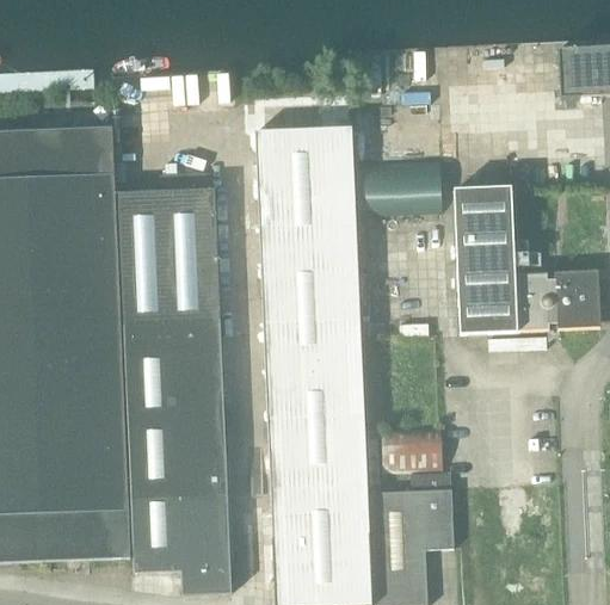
[(558,47),(560,97),(580,96),(580,93),(609,91),(609,44),(577,47),(577,45),(558,47)]
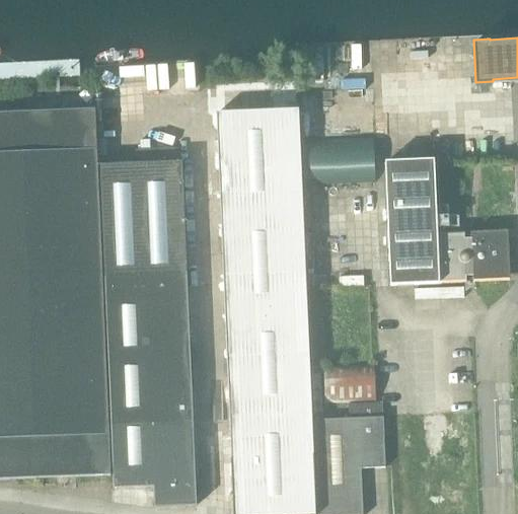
[(302,87),(304,132),(374,129),(372,84),(302,87)]
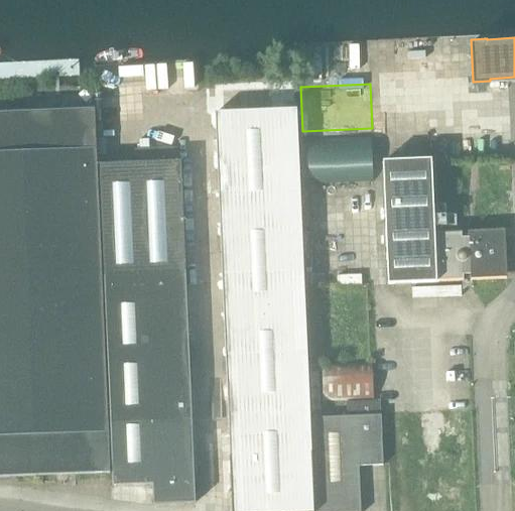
[(216,109),(229,411),(229,431),(217,432),(219,467),(231,467),(232,485),(232,510),(278,510),(314,509),(297,105),(216,109)]
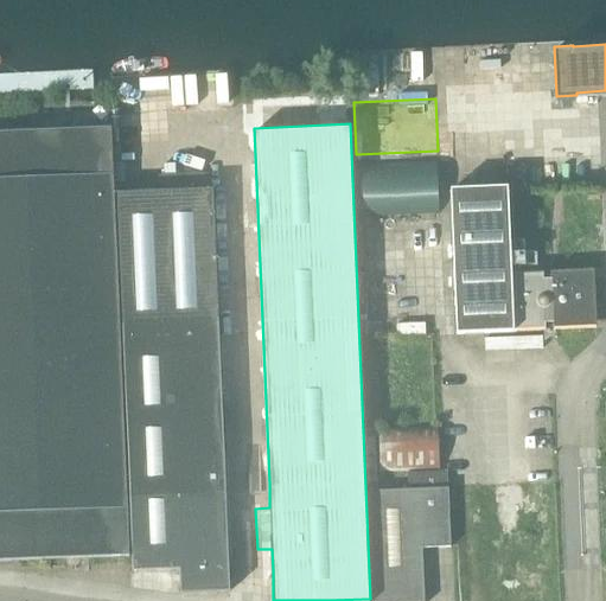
[(0,128),(0,555),(128,550),(110,125),(0,128)]
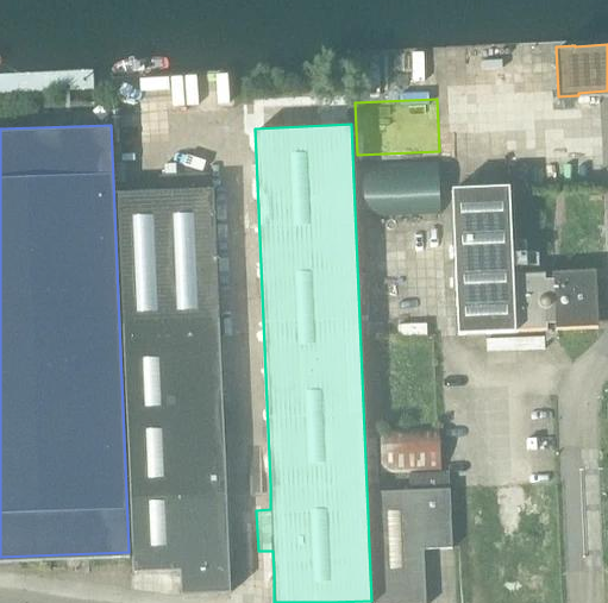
[(357,161),(359,214),(442,209),(439,156),(357,161)]
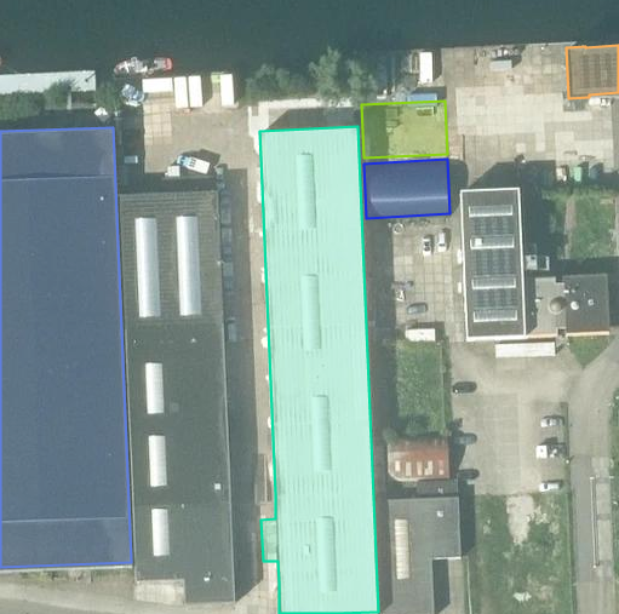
[(522,275),(522,263),(519,187),(460,189),(466,337),(528,334),(527,327),(603,323),(601,279),(526,282),(526,275),(522,275)]
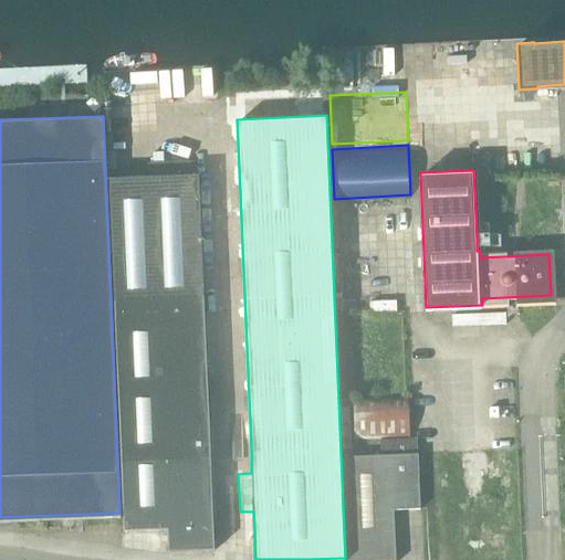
[(168,526),(169,548),(213,546),(212,532),(199,173),(111,177),(124,528),(168,526)]
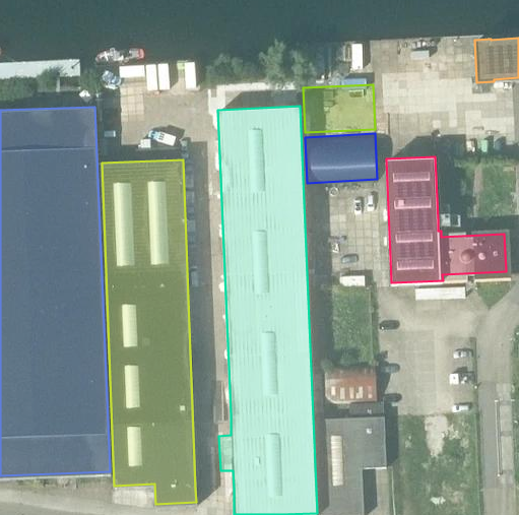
[(325,363),(326,400),(377,397),(375,361),(325,363)]
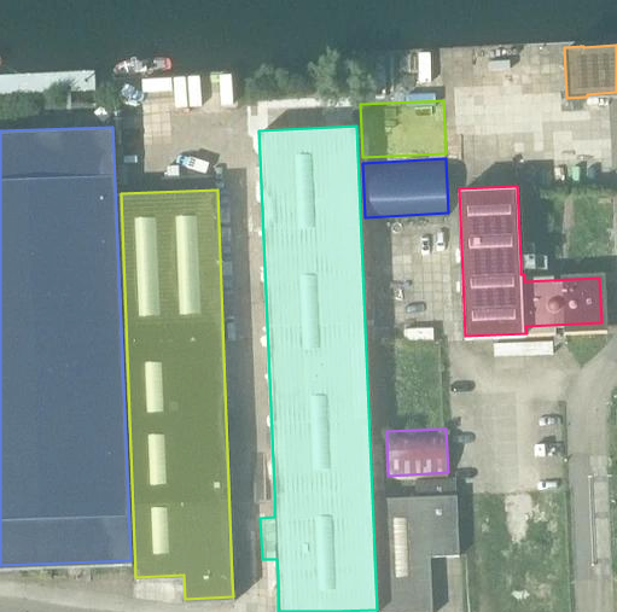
[(415,477),(415,494),(376,496),(380,611),(396,611),(431,611),(429,553),(459,552),(457,493),(455,491),(455,476),(415,477)]
